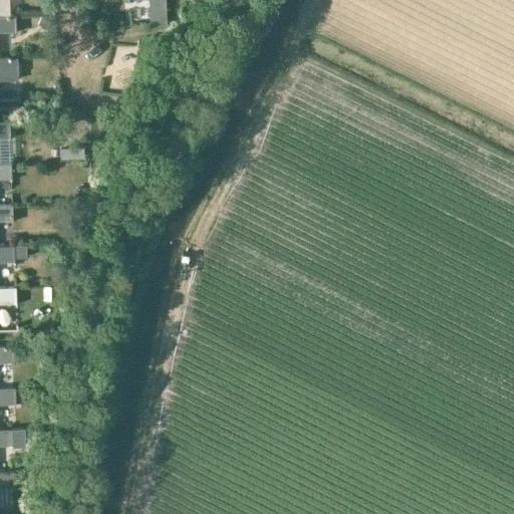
[(150,0),(152,25),(168,24),(166,0),(150,0)]
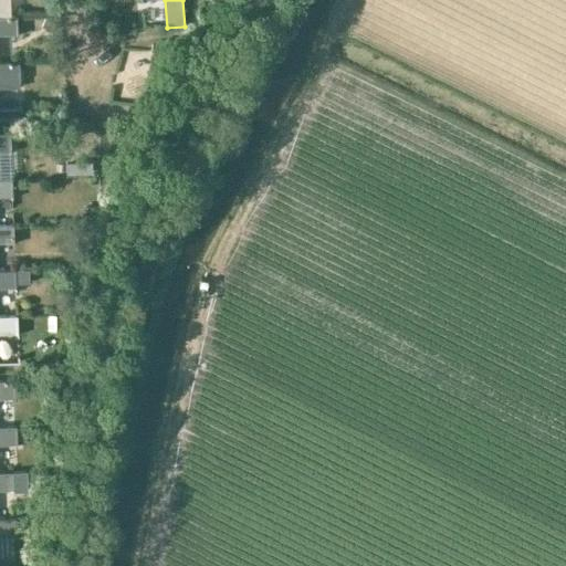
[(0,34),(17,34),(17,17),(0,17),(0,34)]
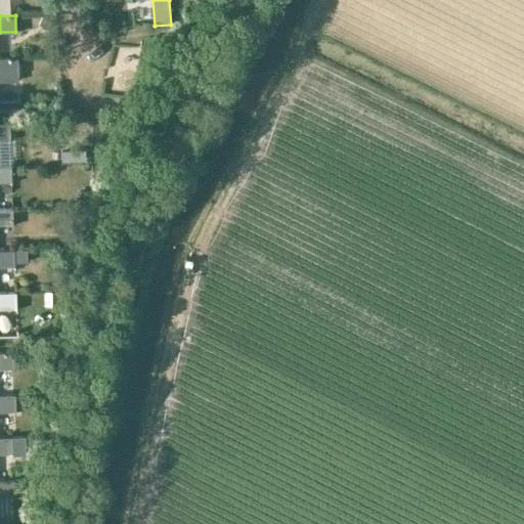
[(16,58),(0,58),(0,82),(17,82),(16,58)]
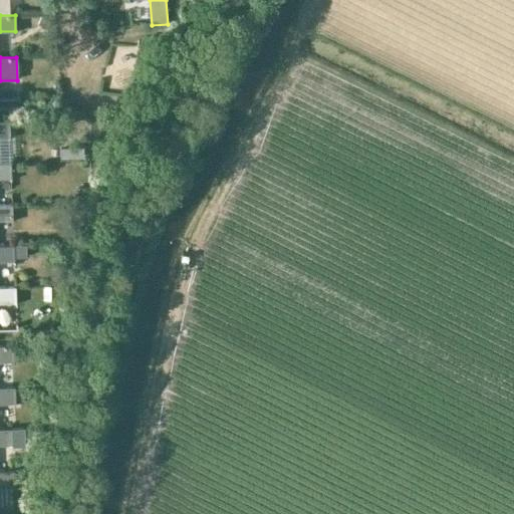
[(9,121),(0,121),(0,137),(10,138),(9,121)]
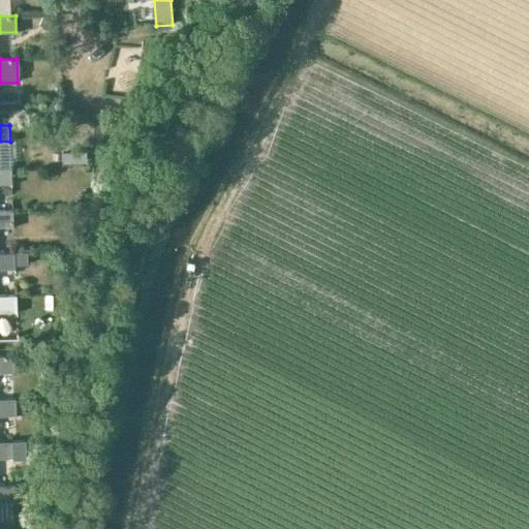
[(0,185),(12,185),(11,167),(0,167),(0,185)]
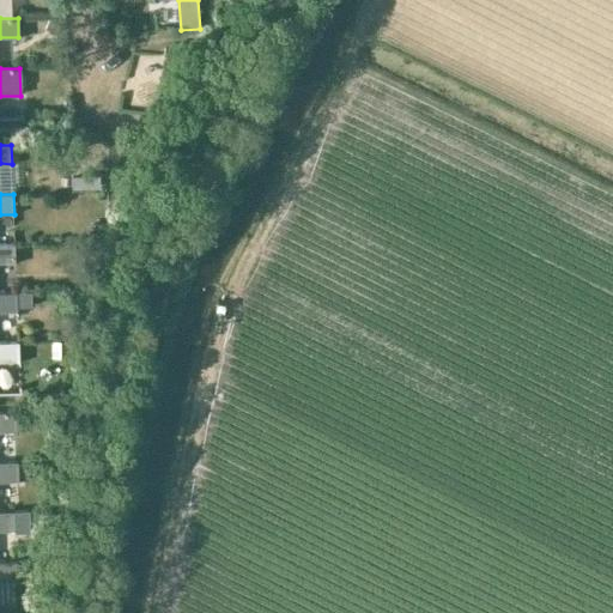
[(0,262),(16,263),(14,244),(0,243),(0,262)]
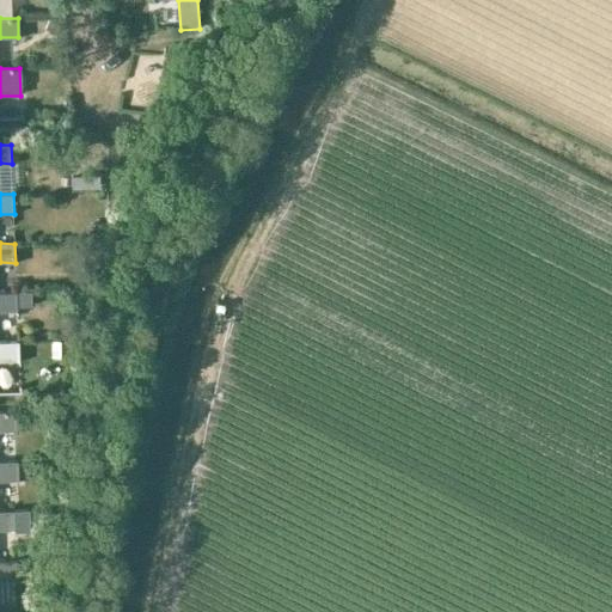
[(0,293),(0,312),(18,312),(17,307),(30,307),(30,293),(17,294),(0,293)]
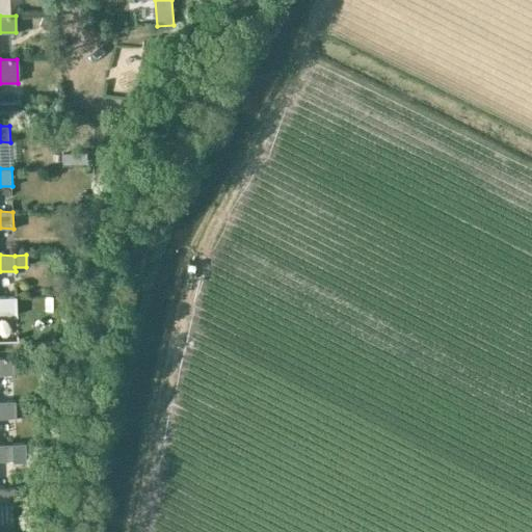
[(16,297),(0,297),(0,314),(17,314),(16,297)]
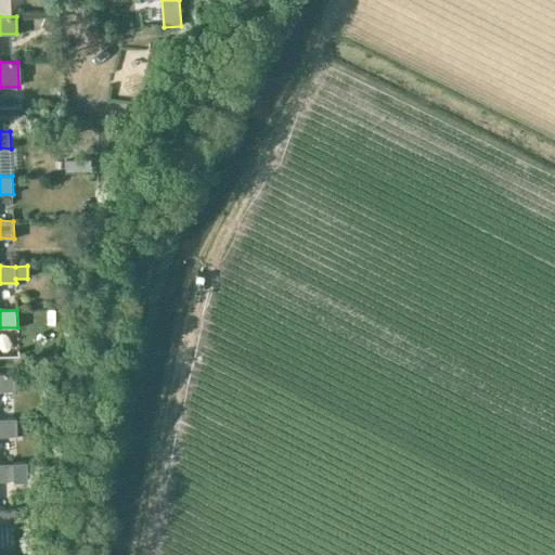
[(0,374),(0,390),(15,390),(14,374),(0,374)]
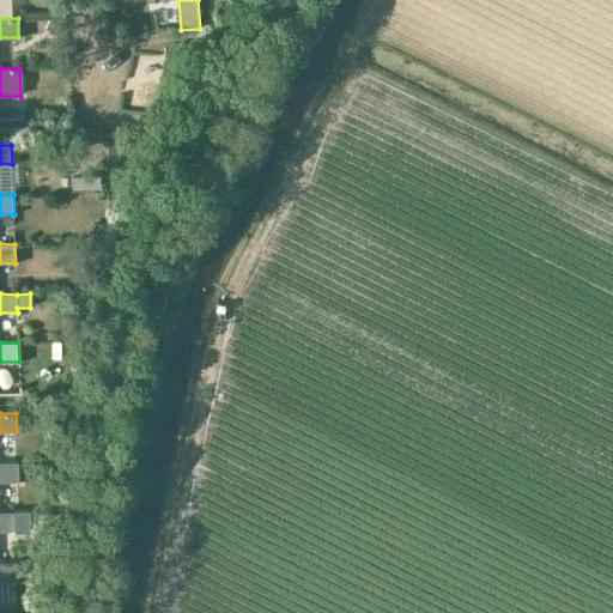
[(0,481),(18,481),(18,463),(0,463),(0,481)]
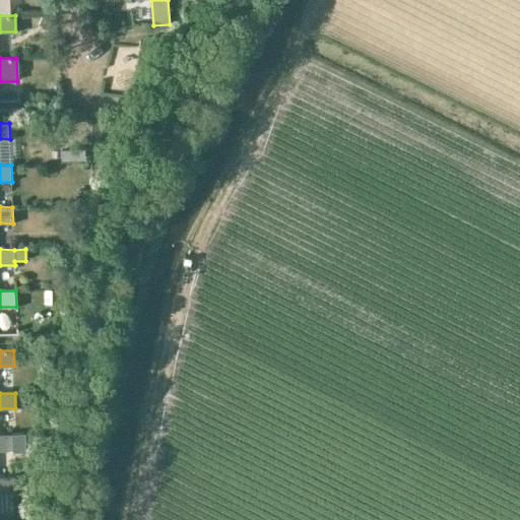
[(0,450),(12,450),(12,435),(0,434),(0,450)]
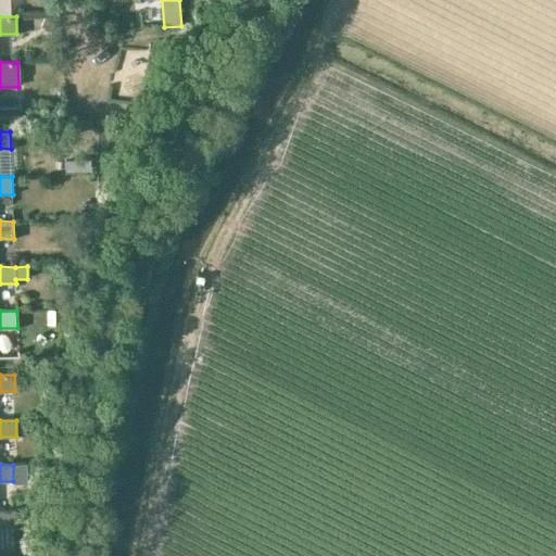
[(0,527),(15,527),(15,508),(0,508),(0,527)]
